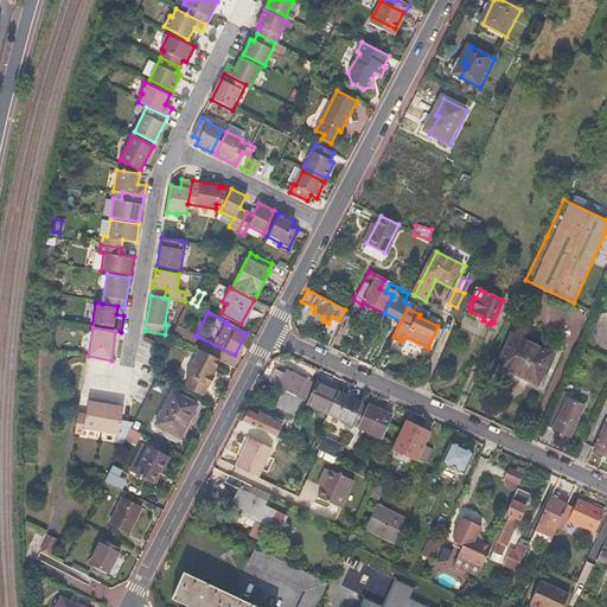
[(538,383),(553,352),(512,333),(498,364),(538,383)]
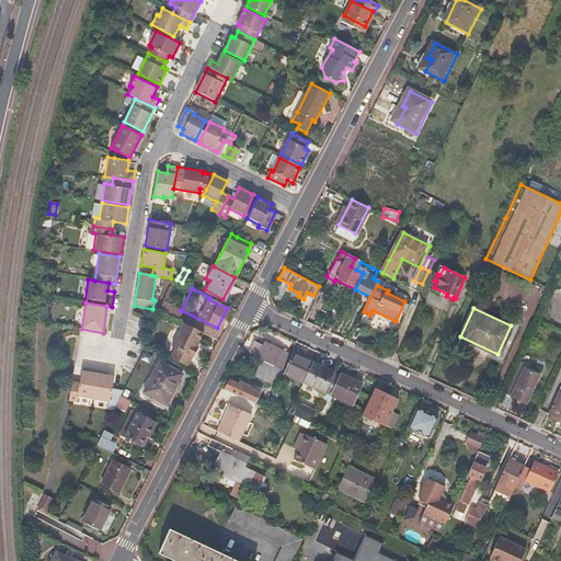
[(195,345),(202,332),(183,322),(171,346),(174,348),(178,351),(173,358),(187,367),(197,347),(195,345)]
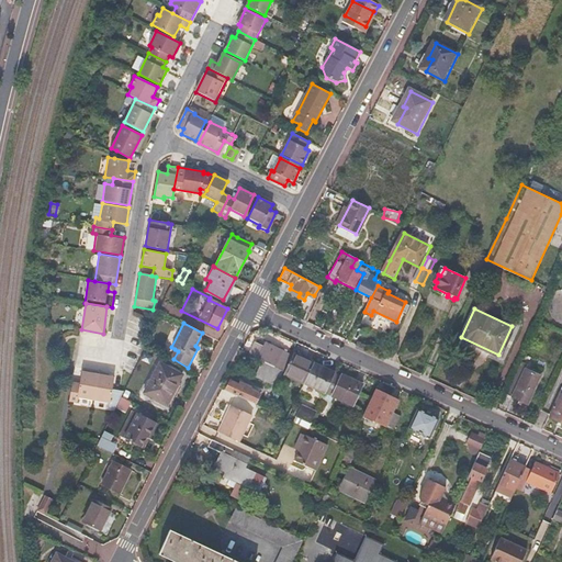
[(249,355),(259,359),(261,360),(274,366),(274,364),(284,369),(291,353),(267,343),(262,351),(260,350),(261,346),(255,344),(249,355)]
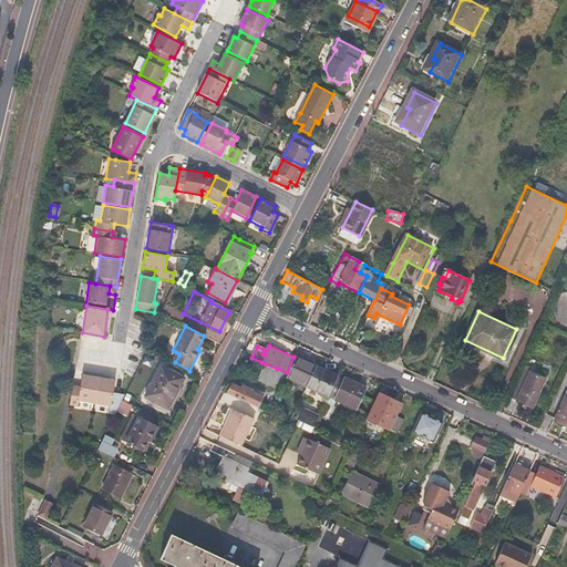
[(316,366),(296,356),(287,378),(306,387),(316,366)]
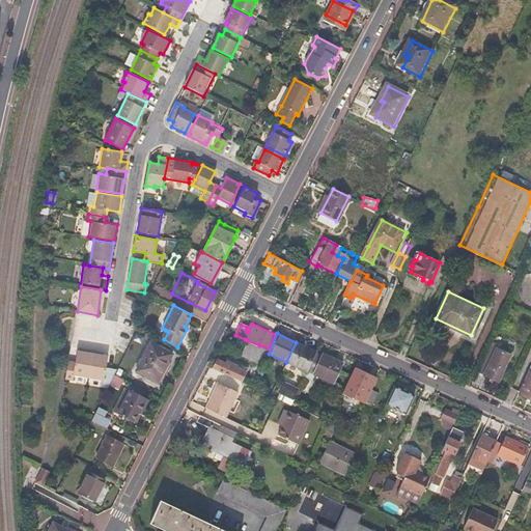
[(259,345),(247,340),(241,354),(261,364),(269,350),(259,345)]
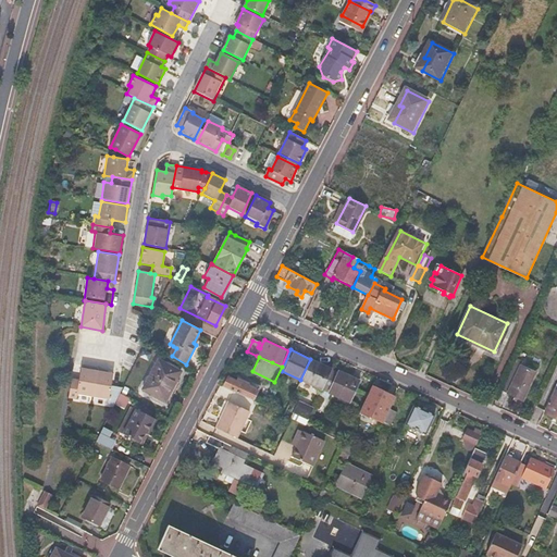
[(165,400),(181,370),(159,359),(143,388),(165,400)]
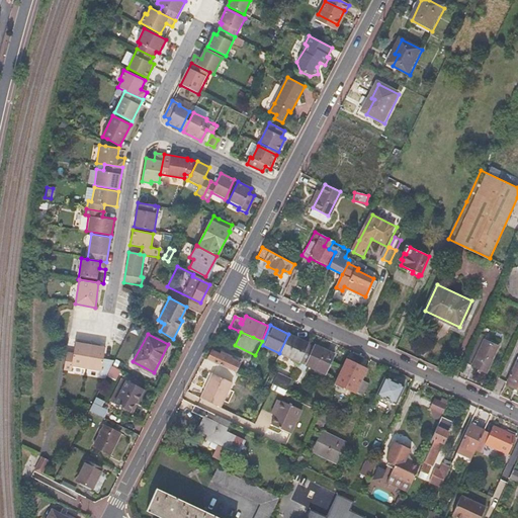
[(308,344),(308,343),(288,334),(279,353),(299,362),(299,361),(308,344)]
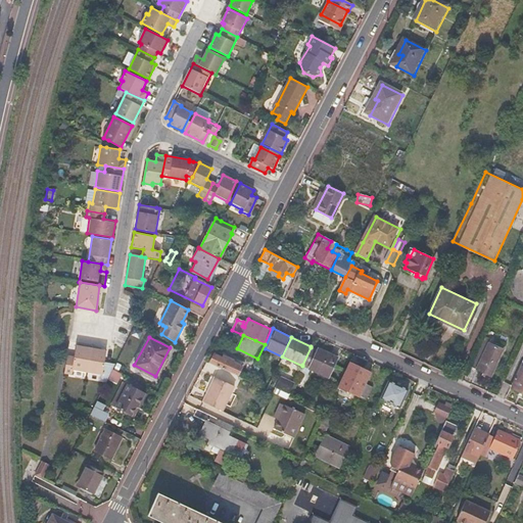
[(484,338),(471,368),(491,377),(503,350),(489,344),(490,341),(484,338)]
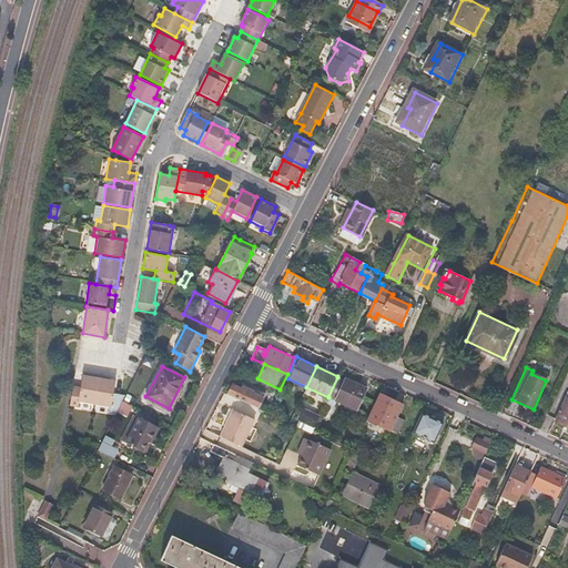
[(80,385),(72,384),(69,404),(77,405),(78,399),(94,403),(99,378),(81,375),(80,385)]
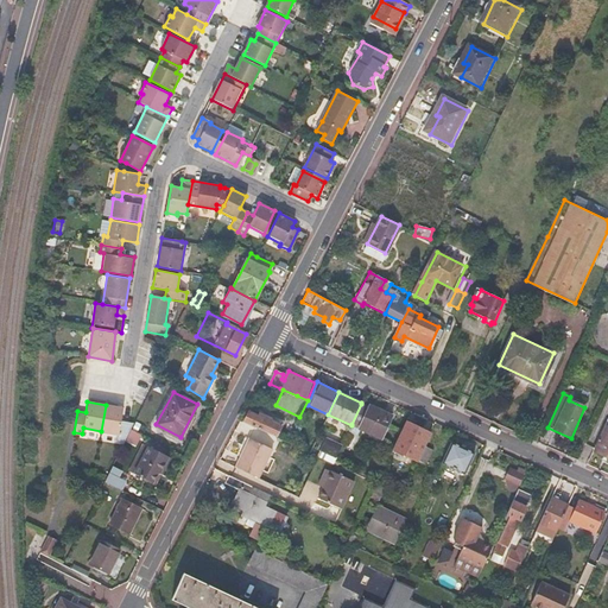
[(392,416),(391,416),(369,406),(369,407),(361,404),(352,424),(360,428),(359,428),(371,432),(381,438),(392,416)]
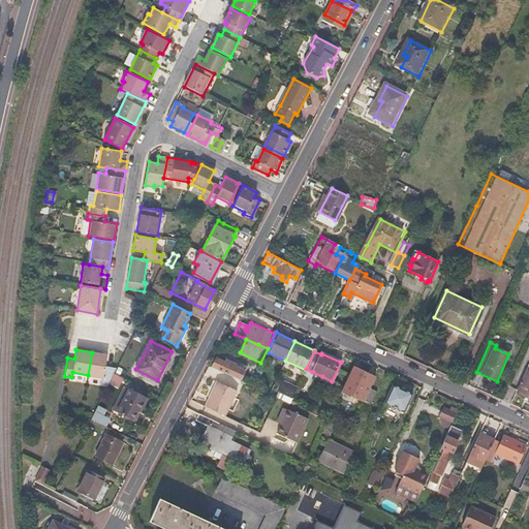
[(106,383),(112,371),(115,366),(105,365),(106,355),(92,352),(88,375),(102,377),(101,382),(106,383)]
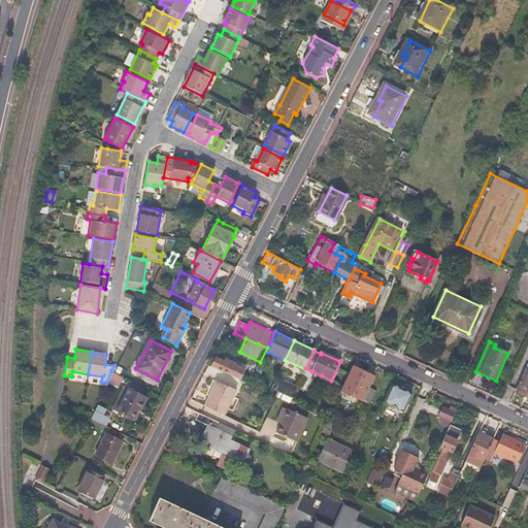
[(217,358),(211,367),(239,381),(244,369),(217,358)]
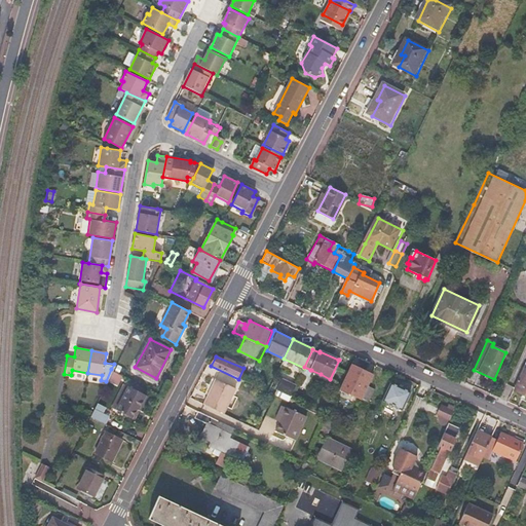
[(368,385),(372,375),(350,366),(340,388),(362,399),(368,385)]
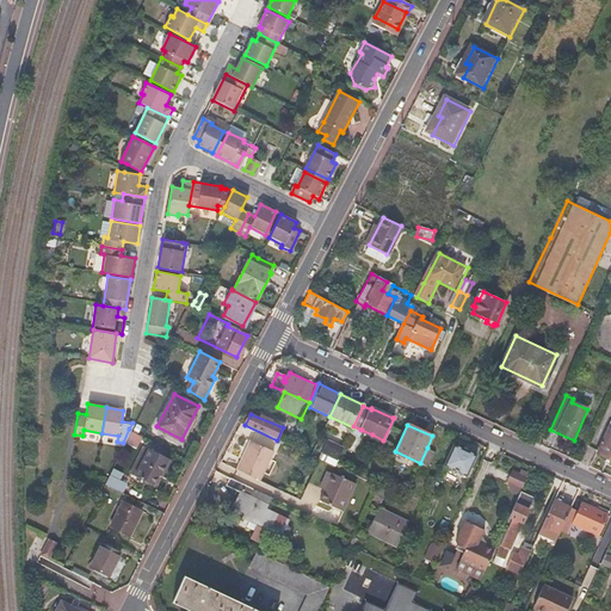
[(610,429),(599,454),(610,458),(610,429)]
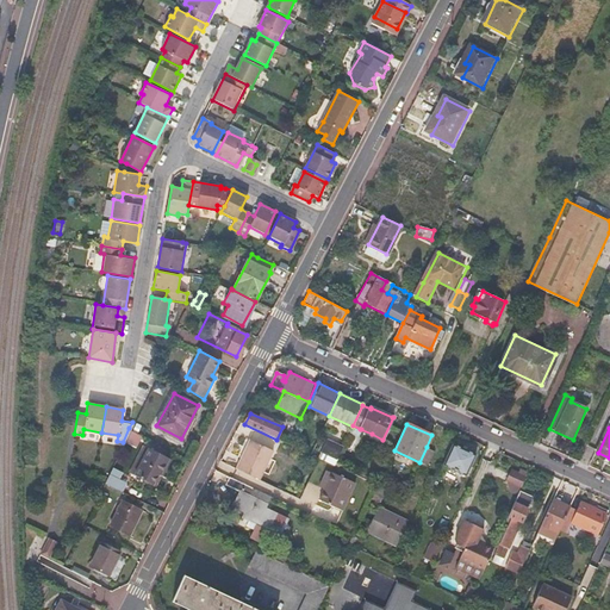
[(360,434),(352,430),(344,443),(354,448),(360,434)]
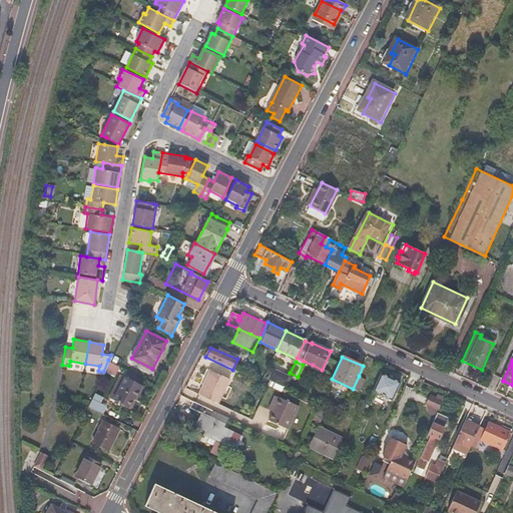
[(104,372),(113,376),(118,368),(109,363),(104,372)]
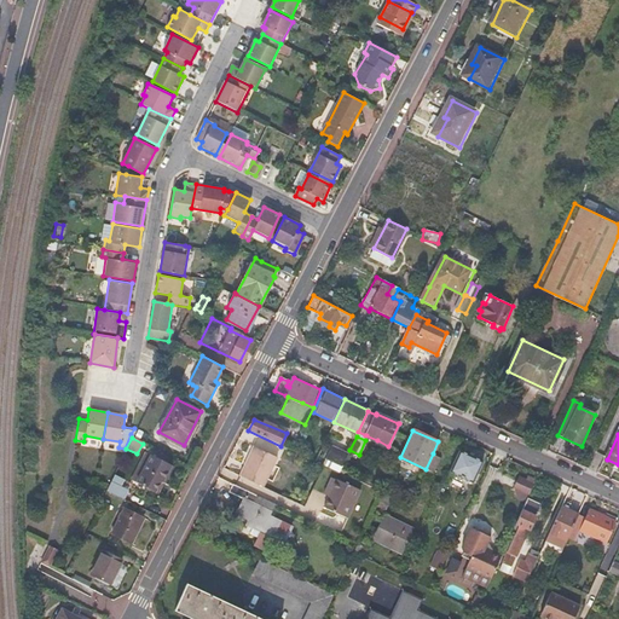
[(254,446),(239,475),(262,487),(277,457),(254,446)]
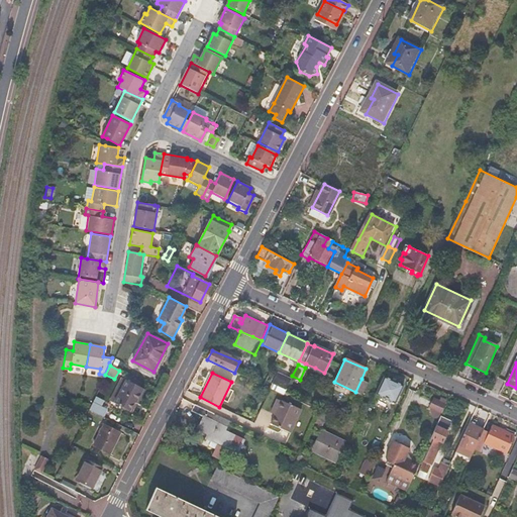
[(273,383),(286,389),(291,379),(277,374),(273,383)]
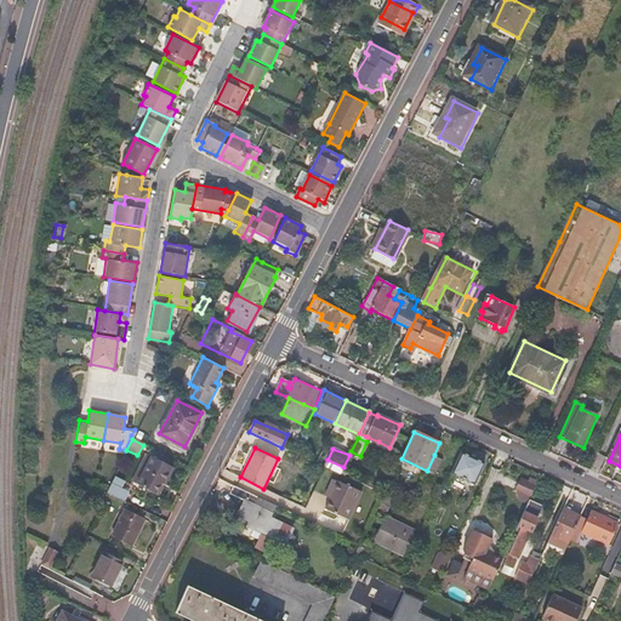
[(483,462),(461,451),(450,474),(473,485),(483,462)]
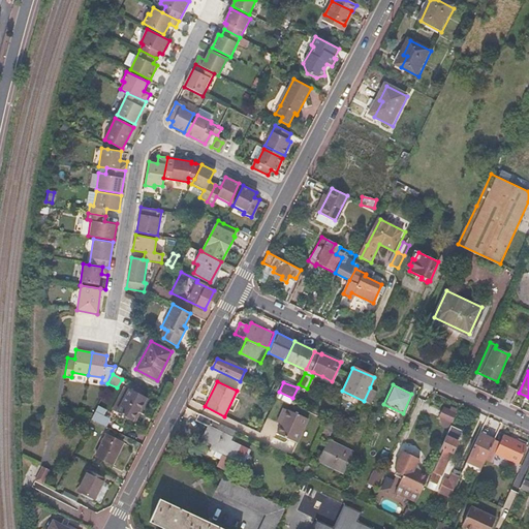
[(139,409),(146,397),(129,387),(116,411),(131,421),(138,409),(139,409)]
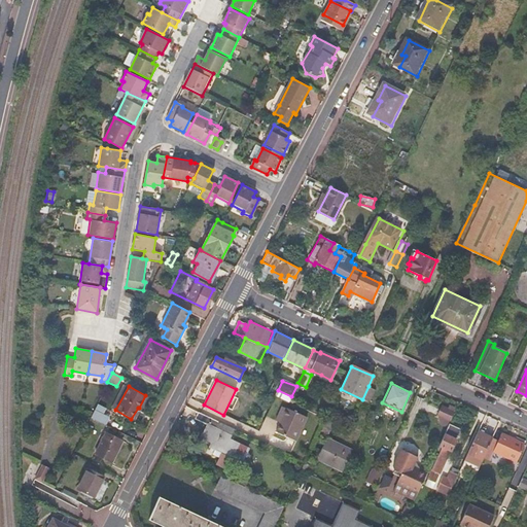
[(369,386),(362,399),(369,402),(375,390),(369,386)]
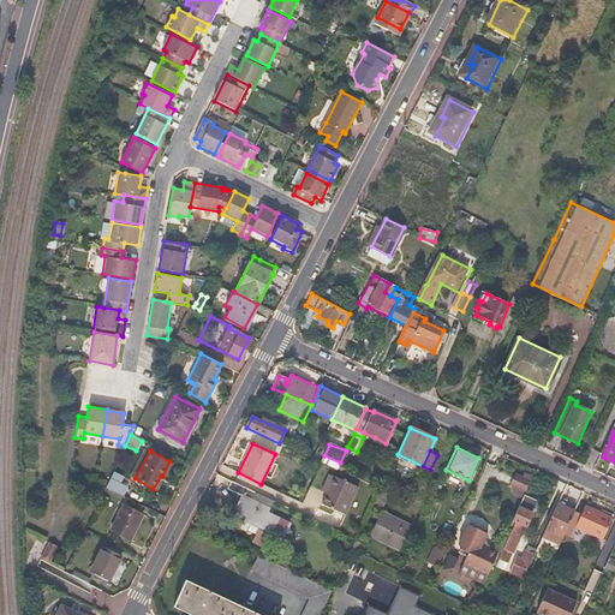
[(512,485),(525,491),(532,476),(526,472),(524,477),(518,475),(512,485)]
